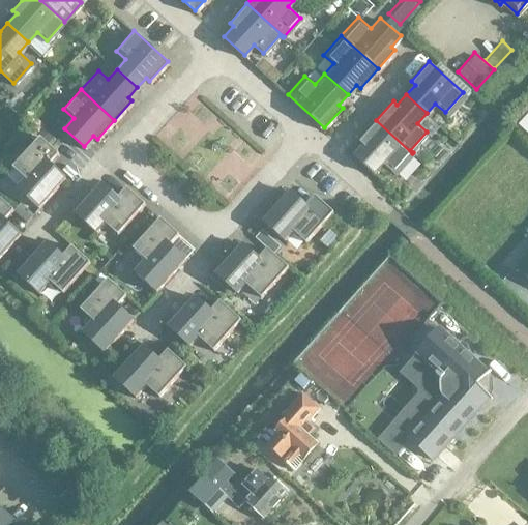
[(203,172),(230,192),(261,146),(209,110),(206,116),(228,132),(217,145),(221,147),(203,172)]
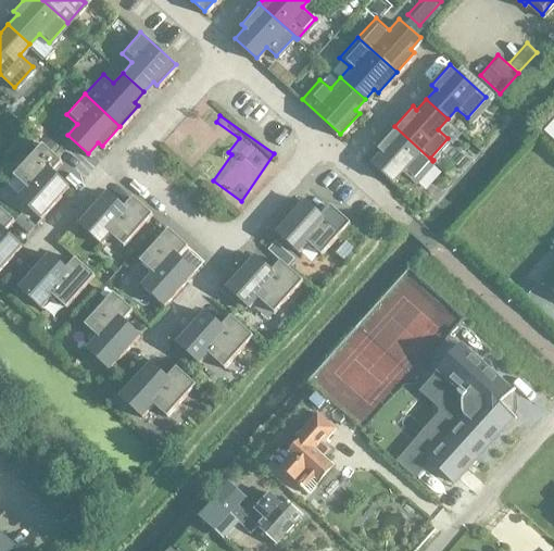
[(394,126),(376,147),(380,150),(370,161),(391,180),(402,168),(415,180),(432,161),(394,126)]
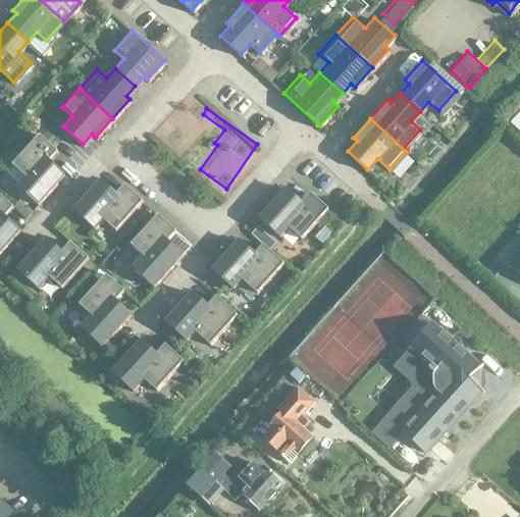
[(24,174),(13,186),(35,205),(63,172),(48,159),(56,149),(39,133),(11,162),(24,174)]
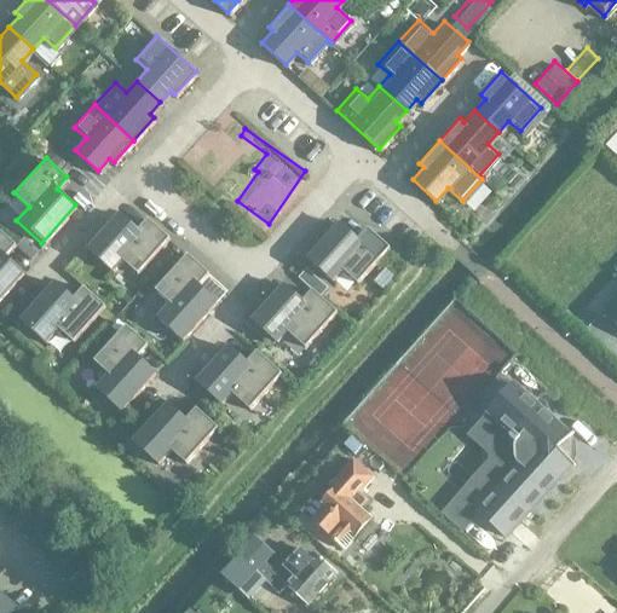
[(117,212),(84,249),(109,271),(121,258),(137,271),(168,236),(146,217),(136,227),(117,212)]
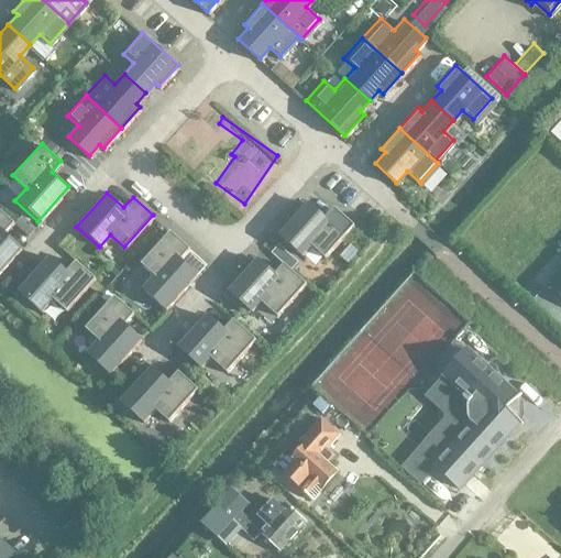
[(307,200),(278,232),(303,253),(311,243),(323,255),(353,223),(333,205),(323,216),(307,200)]
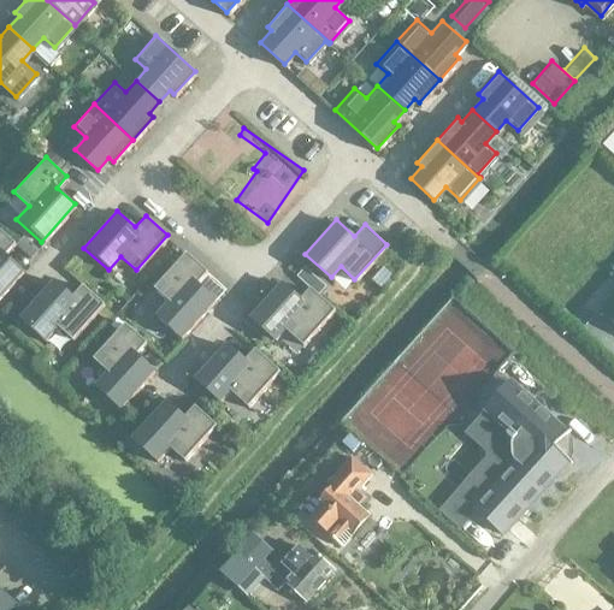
[(0,294),(22,270),(4,253),(15,242),(0,229),(0,294)]
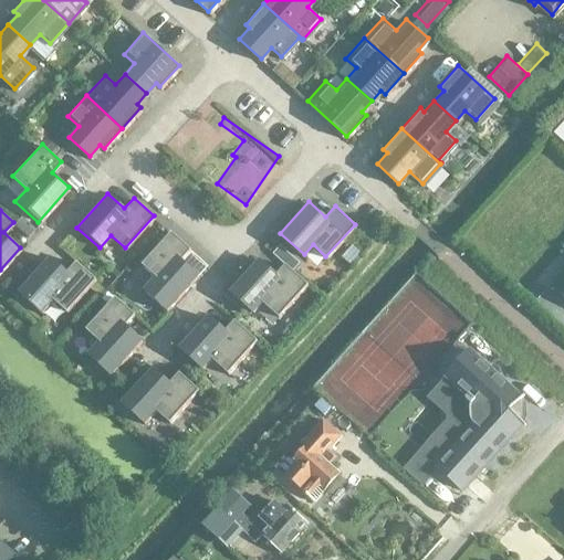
[(155,275),(143,287),(166,308),(197,273),(180,259),(190,247),(170,230),(141,262),(155,275)]
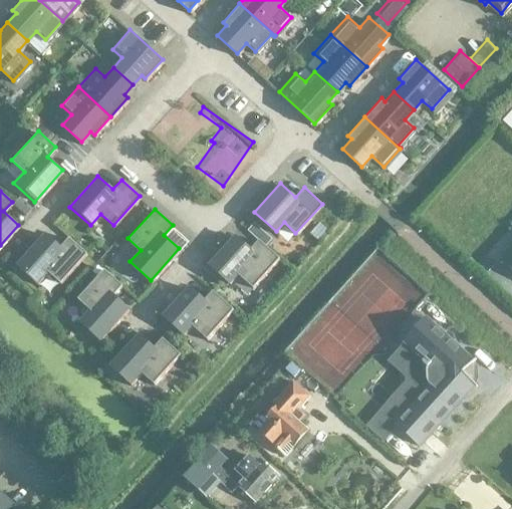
[(44,232),(36,241),(16,263),(37,282),(47,270),(60,281),(86,252),(68,236),(59,245),(44,232)]
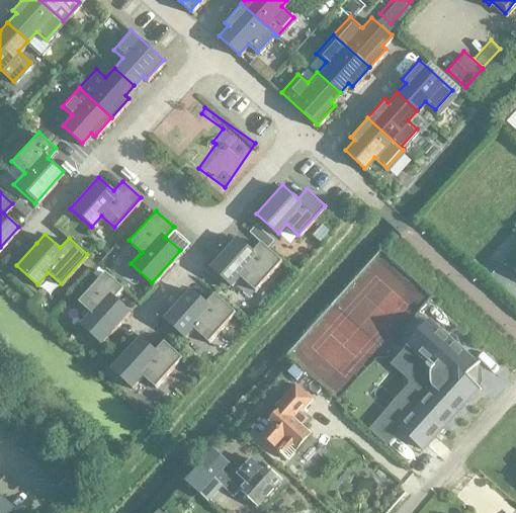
[(260,240),(251,250),(236,236),(209,265),(232,284),(240,275),(251,286),(278,256),(260,240)]
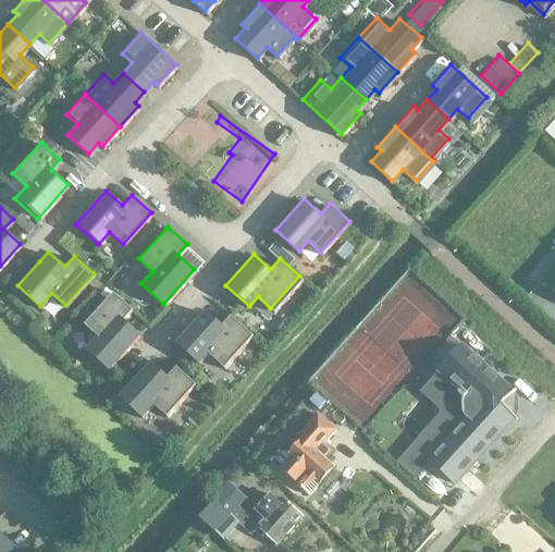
[(554,264),(542,279),(554,290),(554,264)]
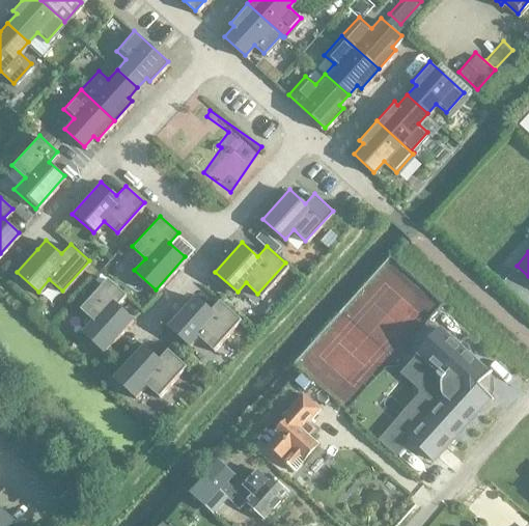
[(107,277),(79,307),(92,319),(82,331),(103,350),(132,317),(116,304),(126,294),(107,277)]
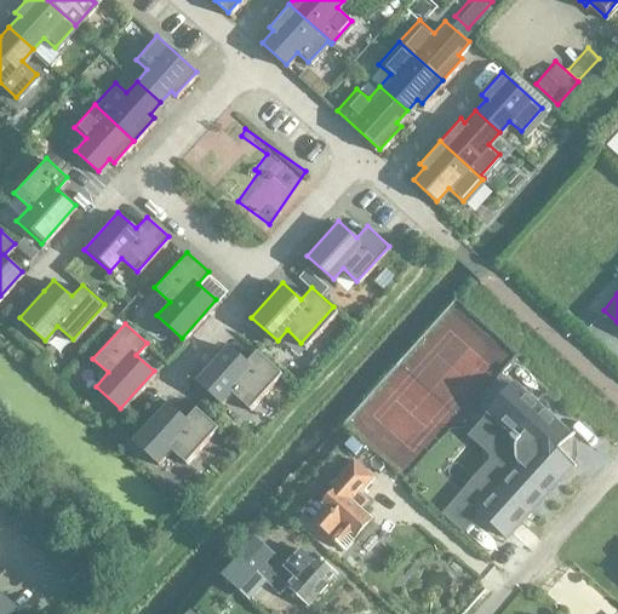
[(227,344),(195,378),(221,401),(230,391),(245,403),(278,368),(256,349),(245,361),(227,344)]
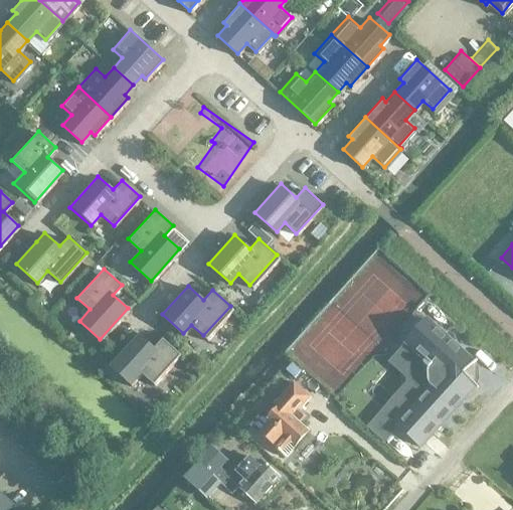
[(440,325),(437,325),(426,316),(420,322),(415,322),(409,328),(409,334),(404,339),(424,357),(421,360),(426,364),(425,368),(426,376),(428,381),(431,383),(396,421),(419,443),(442,418),(446,418),(450,414),(449,410),(454,405),(457,405),(461,401),(461,397),(475,381),(472,379),(474,374),(473,366),(472,361),(474,359),(459,345),(459,342),(455,338),(451,338),(445,332),(445,329),(440,325)]
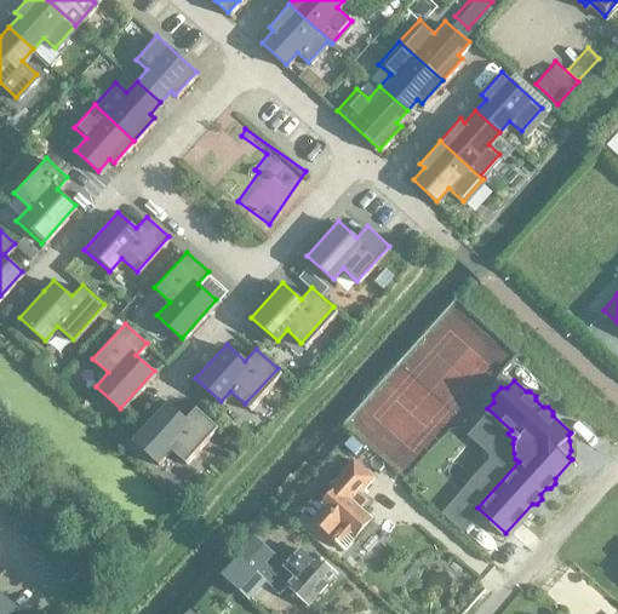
[(166,401),(132,439),(158,462),(170,447),(184,460),(217,425),(195,406),(184,418),(166,401)]
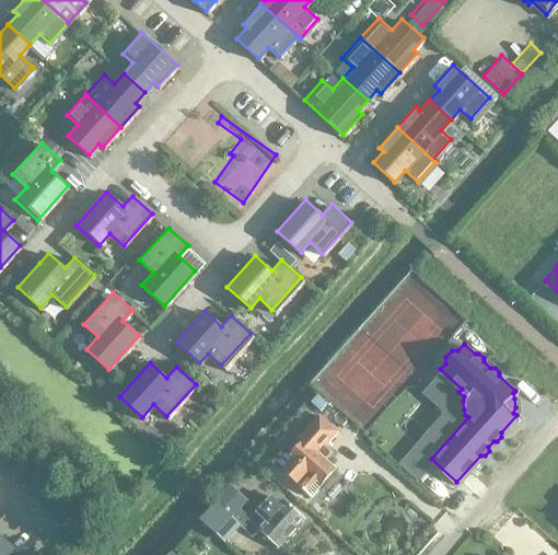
[(320,483),(334,466),(315,450),(335,428),(317,413),(297,437),(300,440),(288,452),(291,455),(279,469),(295,482),(305,471),(320,483)]
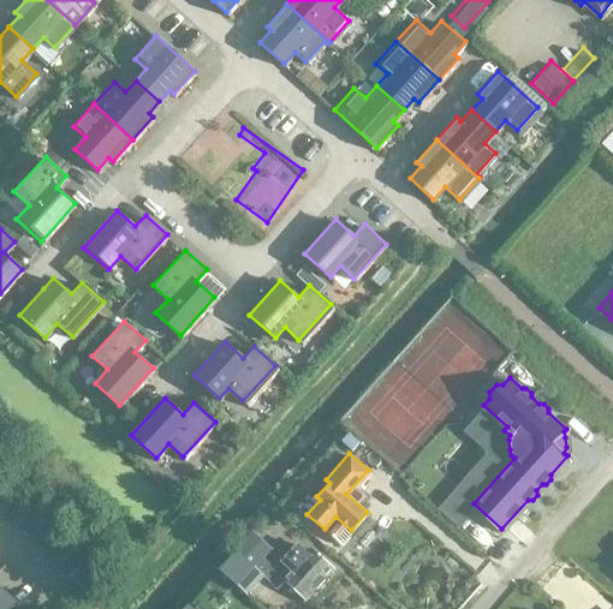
[(277,554),(261,572),(275,585),(283,577),(305,598),(333,567),(309,545),(305,549),(297,542),(281,559),(277,554)]
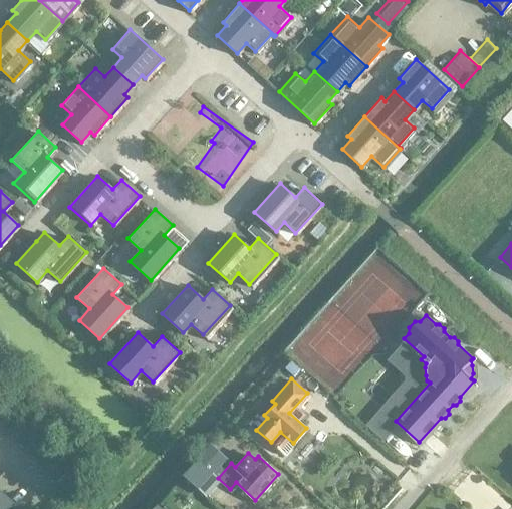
[(17,508),(0,493),(0,508),(17,508)]
